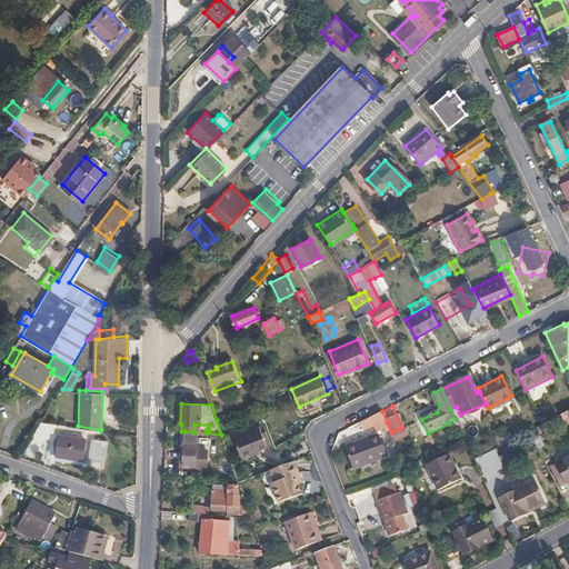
[(382,411),(359,422),(362,430),(372,426),(373,428),(387,422),(382,411)]
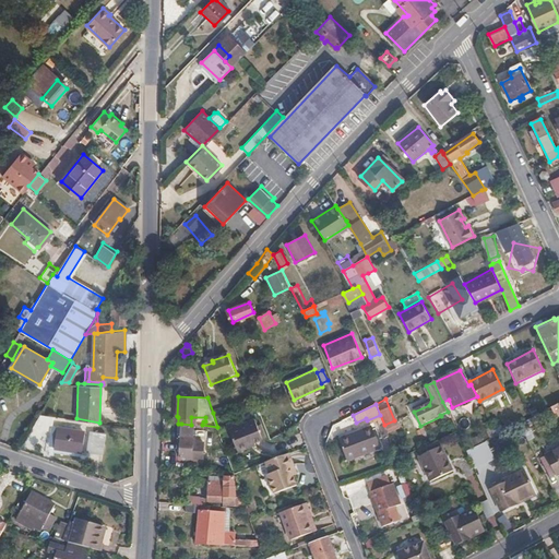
[(558,417),(558,404),(549,408),(552,413),(548,416),(550,421),(558,417)]
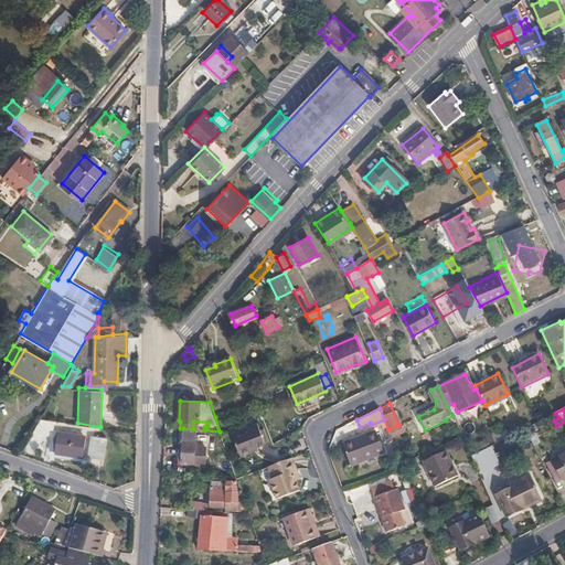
[(42,415),(38,423),(54,427),(56,418),(42,415)]
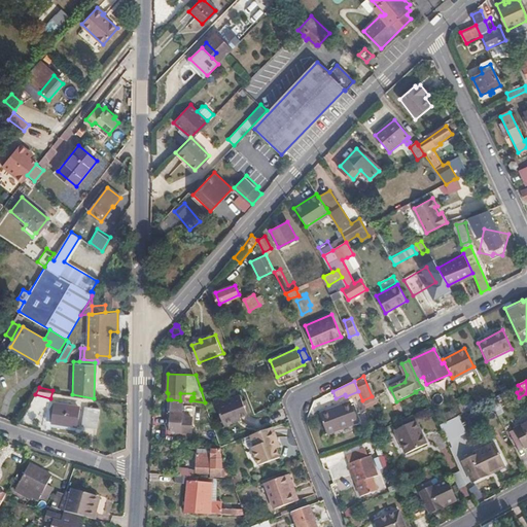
[(248,415),(240,394),(215,403),(223,424),(248,415)]
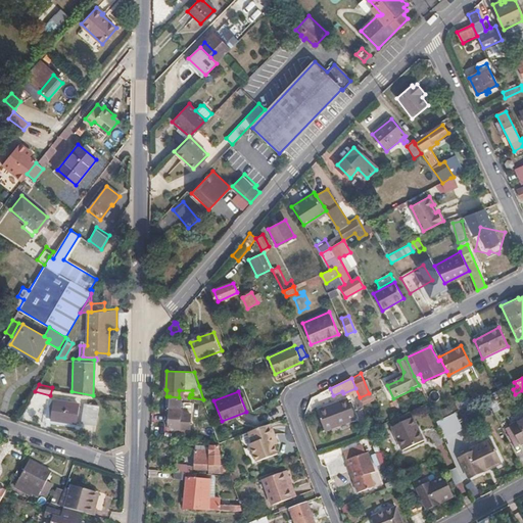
[(179,397),(170,396),(168,427),(189,429),(190,414),(180,413),(182,397),(179,397)]
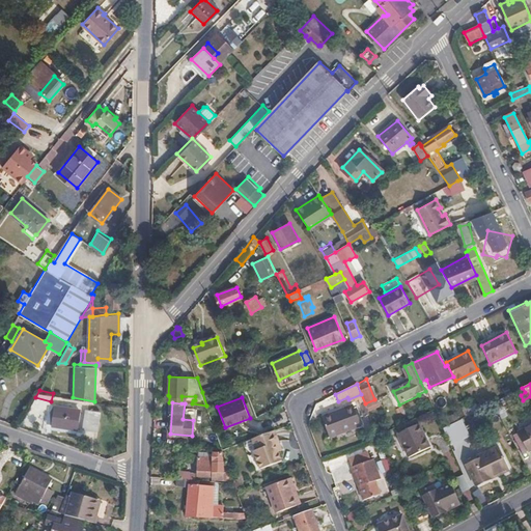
[(365,423),(357,403),(327,417),(335,437),(365,423)]
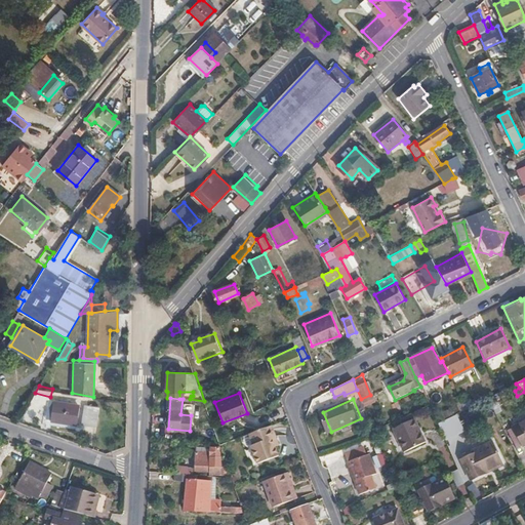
[(77,403),(52,401),(51,419),(76,421),(77,403)]
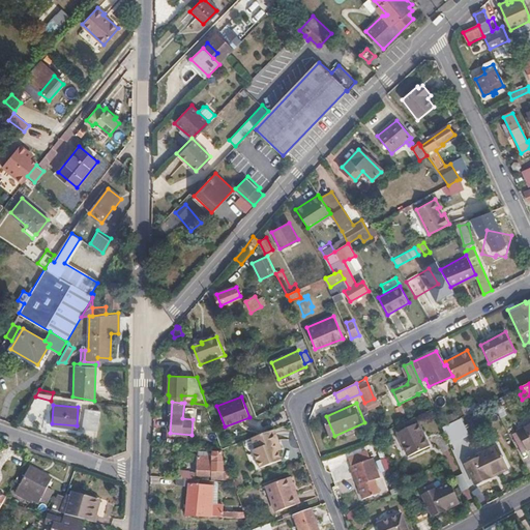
[(98,409),(87,408),(86,428),(97,429),(98,409)]
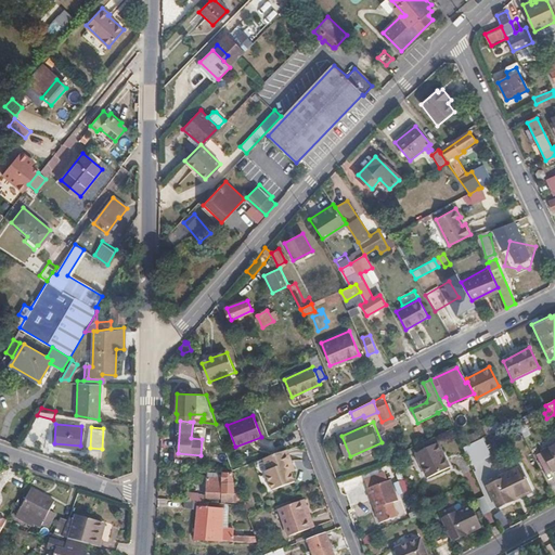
[(463,448),(469,462),(478,457),(473,448),(483,442),(482,438),(463,448)]
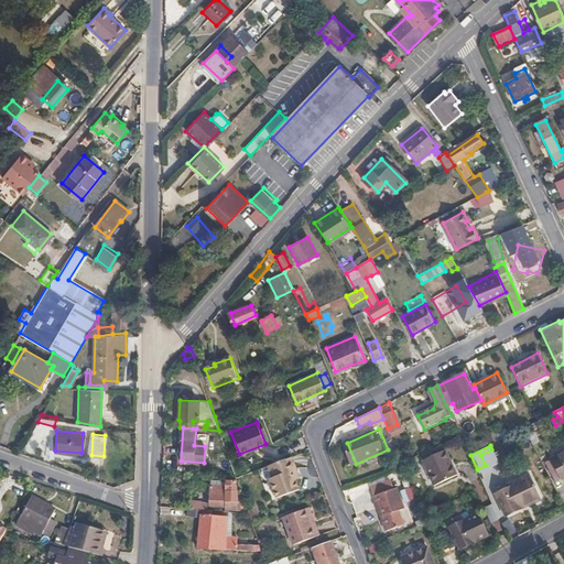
[(456,474),(444,449),(422,459),(432,485),(456,474)]
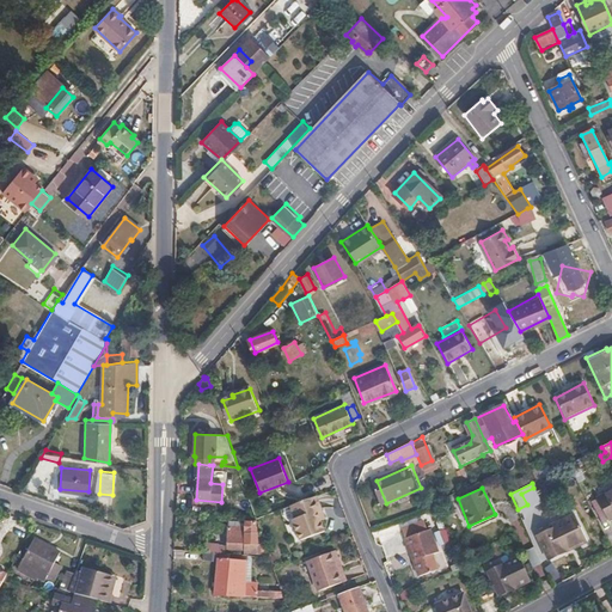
[(611,518),(611,489),(598,497),(609,520),(611,518)]
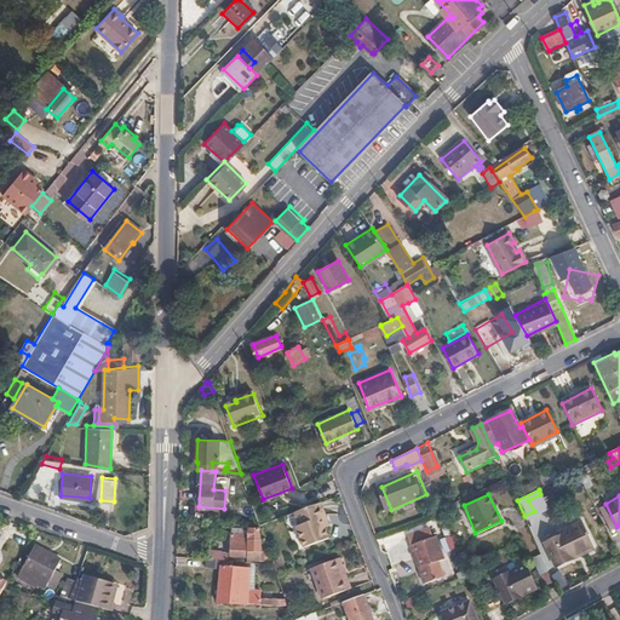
[(326,518),(321,504),(296,514),(300,526),(297,527),(304,549),(329,539),(322,520),(326,518)]
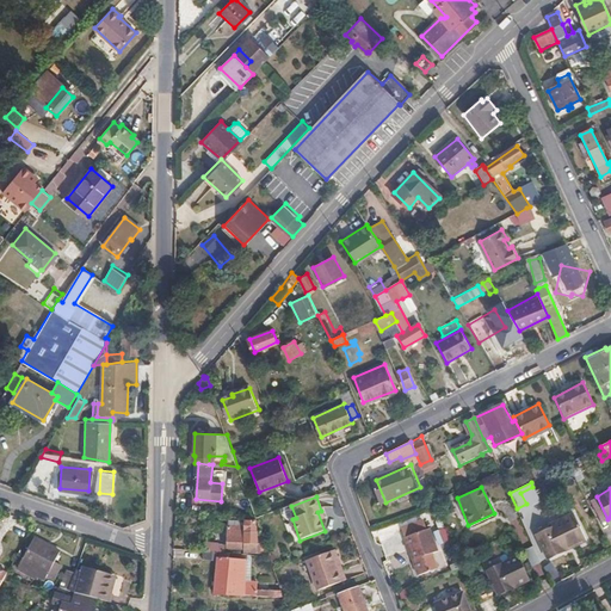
[(584,537),(572,514),(555,523),(557,525),(538,535),(542,543),(539,543),(548,559),(565,551),(563,548),(584,537)]
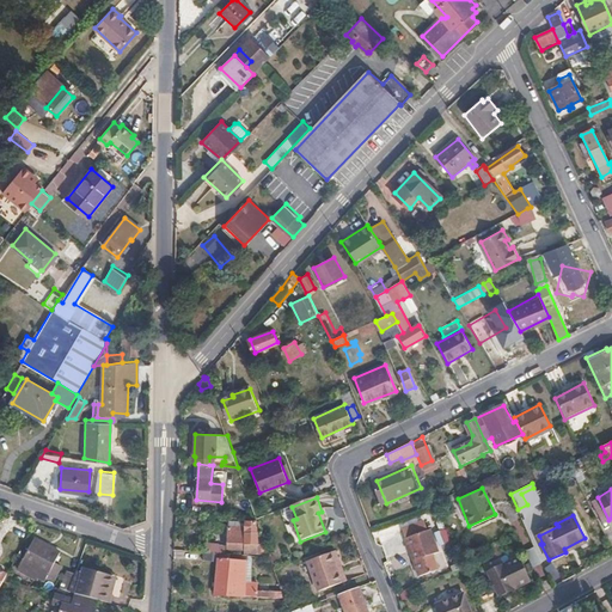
[(254,554),(255,522),(228,520),(225,548),(239,550),(240,539),(243,538),(242,552),(254,554)]
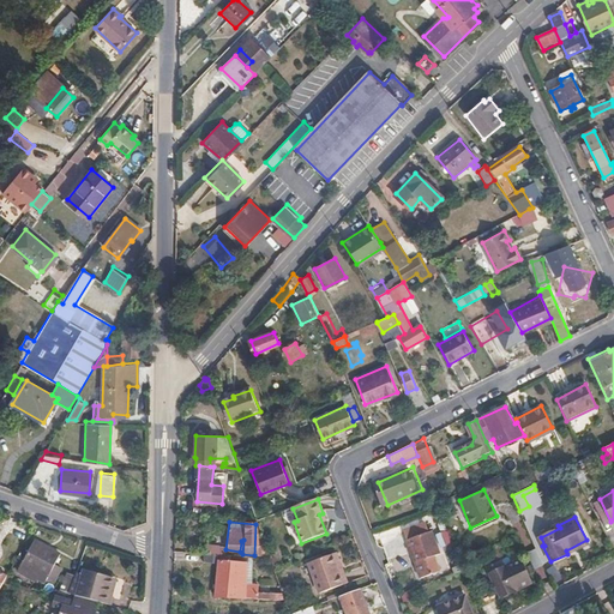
[(429,533),(427,531),(405,541),(421,577),(439,570),(433,553),(438,552),(429,533)]
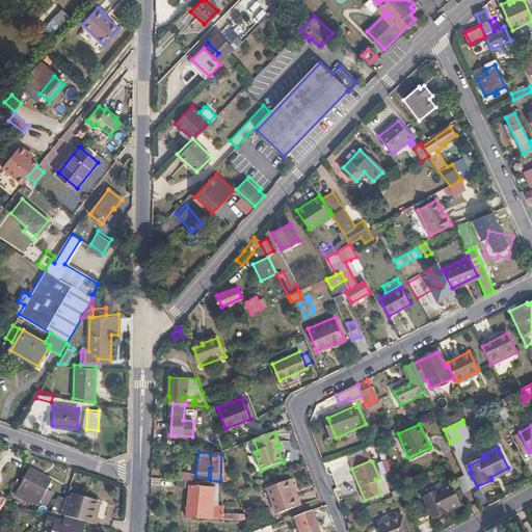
[(51,479),(29,468),(19,487),(41,500),(51,479)]
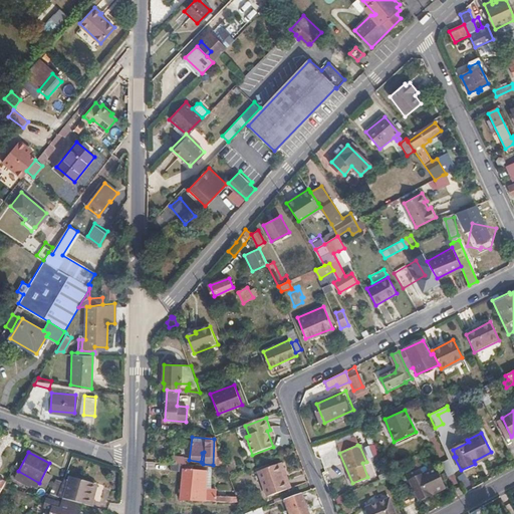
[(176,456),(176,463),(188,464),(189,457),(176,456)]
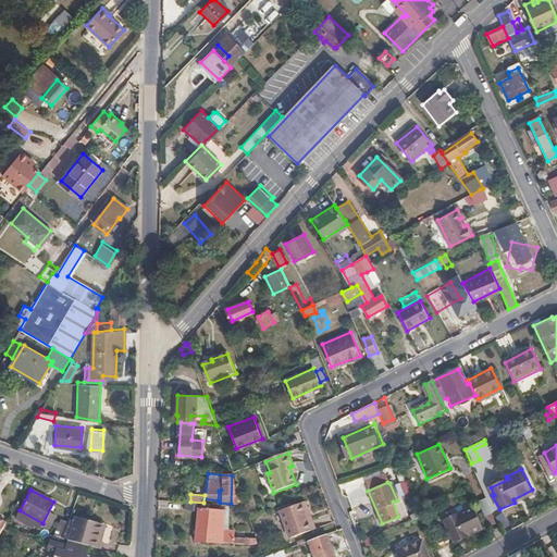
[(483,500),(485,514),(492,512),(490,499),(483,500)]
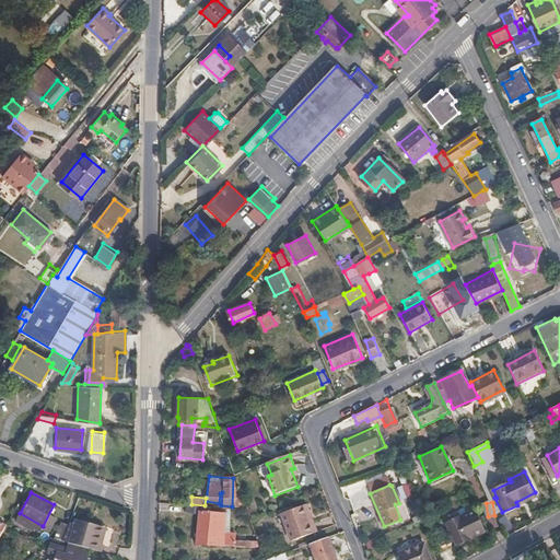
[(312,516),(307,504),(282,514),(292,541),(313,534),(307,518),(312,516)]
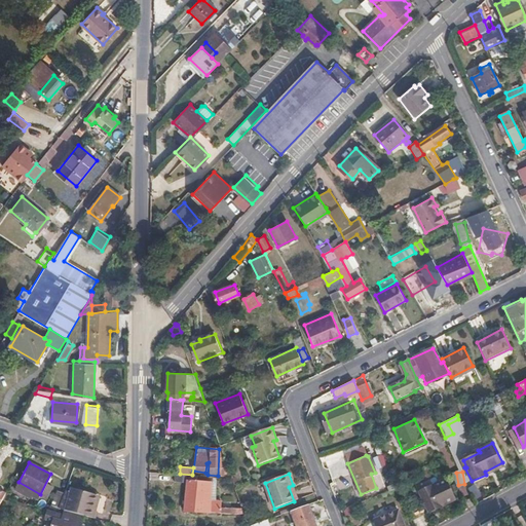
[(455,498),(446,479),(420,491),(429,511),(455,498)]
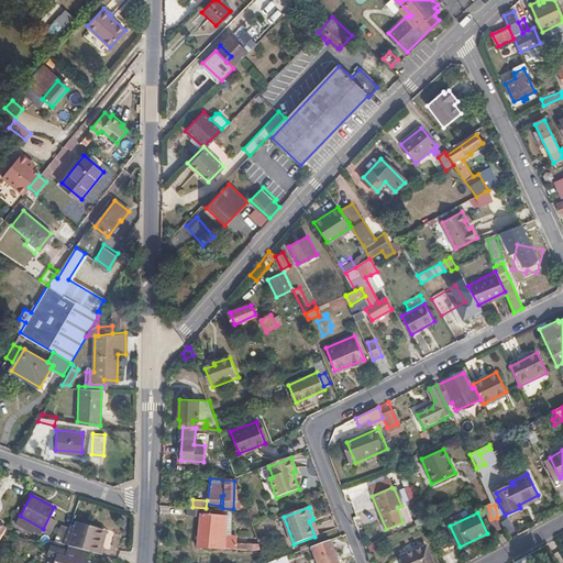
[(262,550),(260,543),(235,545),(235,541),(233,540),(232,538),(225,537),(228,517),(227,517),(201,515),(200,515),(196,547),(238,551),(262,550)]
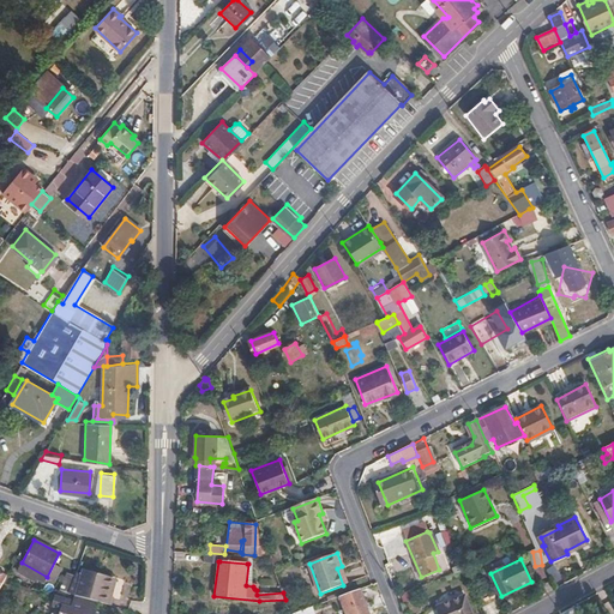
[(79,573),(76,572),(74,576),(68,593),(96,600),(107,603),(110,594),(94,589),(98,575),(82,570),(79,573)]
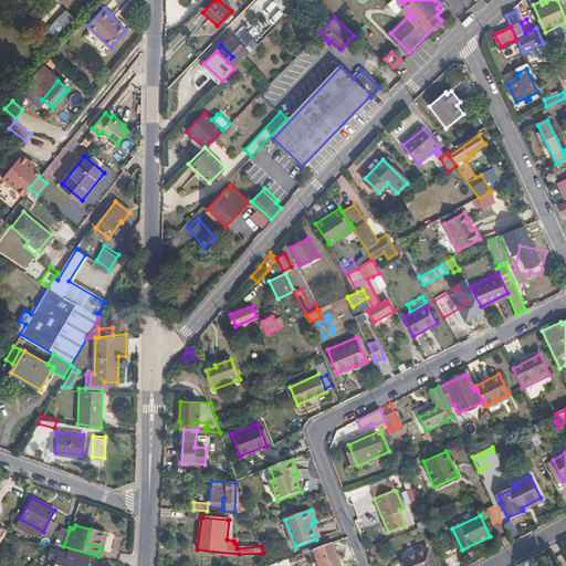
[(61,527),(54,544),(55,544),(63,546),(69,531),(61,527)]
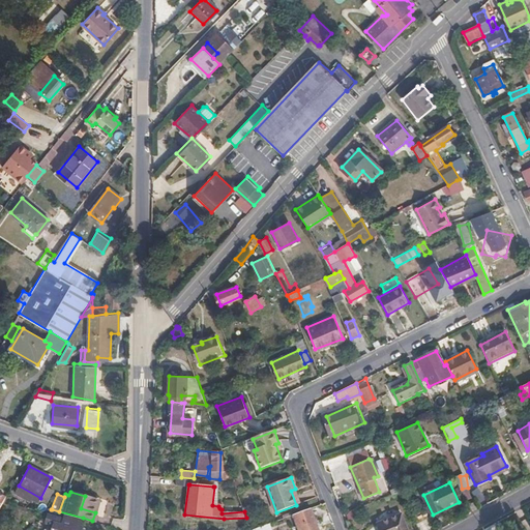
[(98,499),(85,496),(81,508),(95,512),(98,499)]
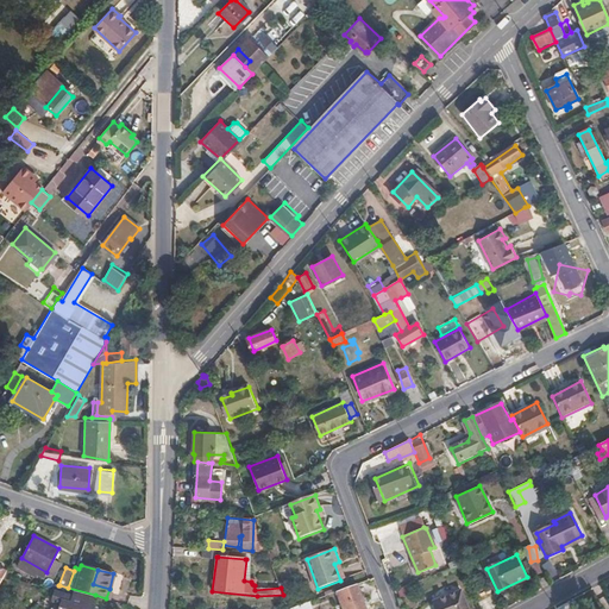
[(365,608),(357,584),(337,591),(343,608),(365,608)]
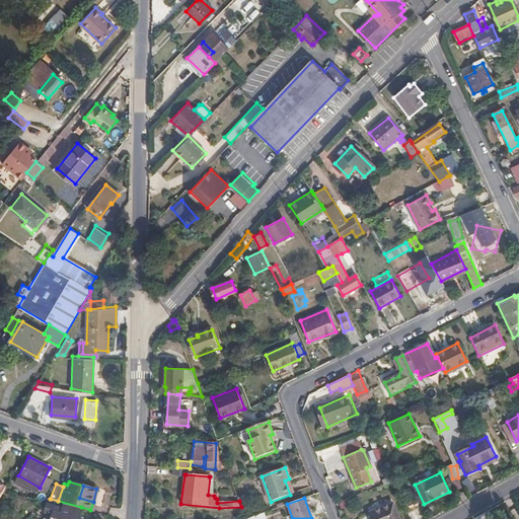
[(58,501),(51,499),(49,506),(46,505),(44,512),(52,514),(50,518),(78,518),(81,507),(58,501)]
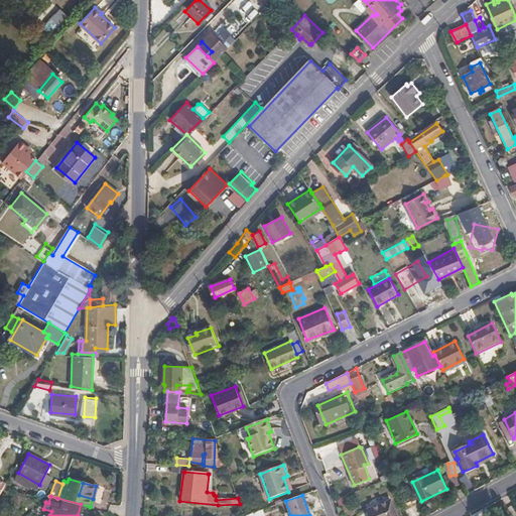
[(393,515),(387,501),(368,509),(370,515),(393,515)]
